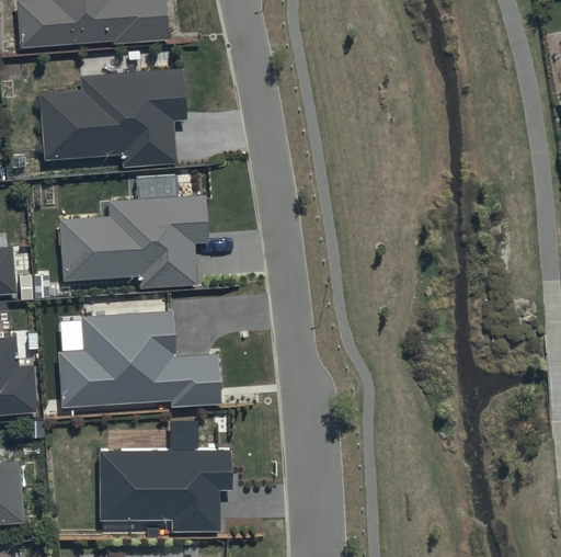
[(45,0),(14,2),(19,49),(111,41),(112,46),(167,41),(163,0),(45,0)]
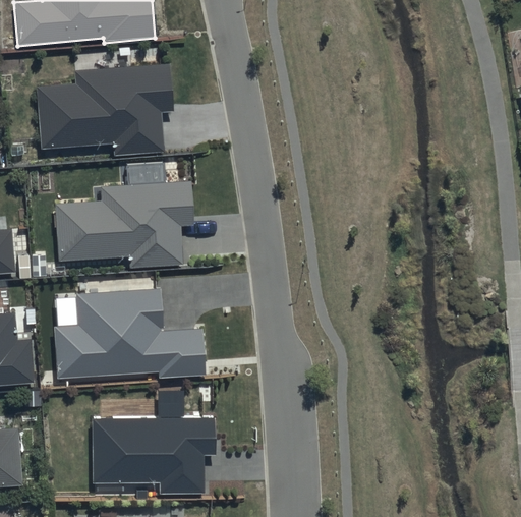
[(76,84),(37,89),(42,147),(114,139),(115,151),(159,147),(156,109),(170,108),(166,65),(75,74),(76,84)]
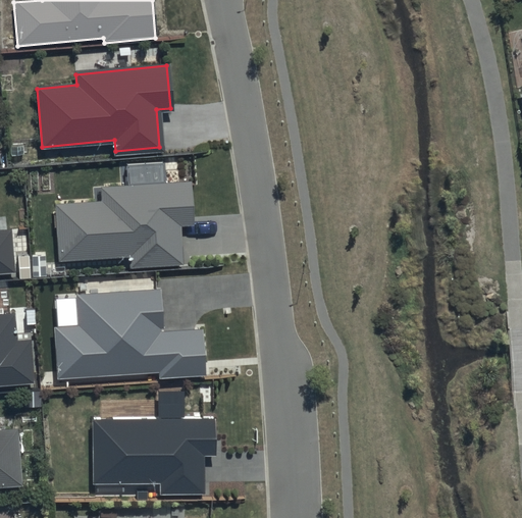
[(100,201),(54,205),(59,262),(128,257),(133,267),(180,262),(177,224),(195,223),(191,180),(99,189),(100,201)]
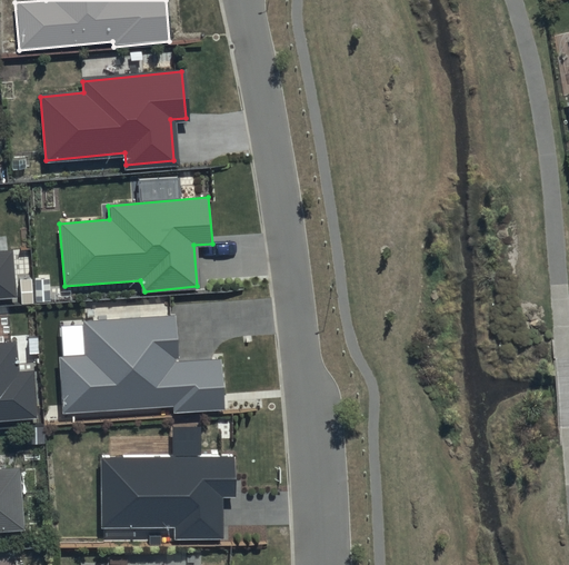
[(0,295),(11,295),(7,254),(0,254),(0,295)]
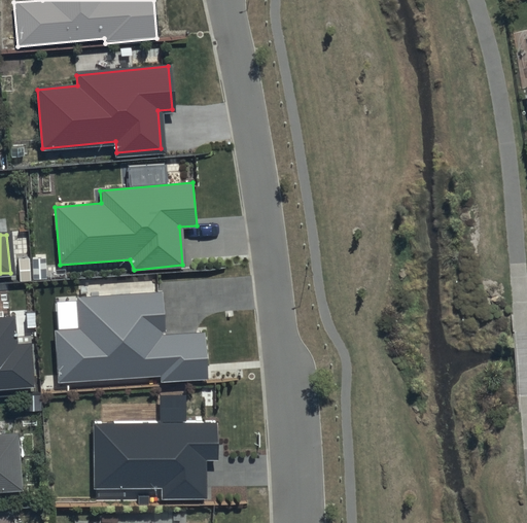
[(78,329),(54,332),(58,383),(160,375),(161,382),(208,379),(205,333),(162,336),(159,295),(76,302),(78,329)]
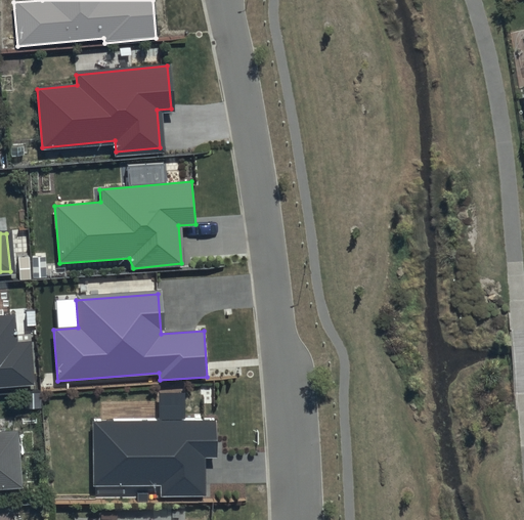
[(0,387),(35,384),(31,339),(18,340),(15,313),(0,314),(0,387)]
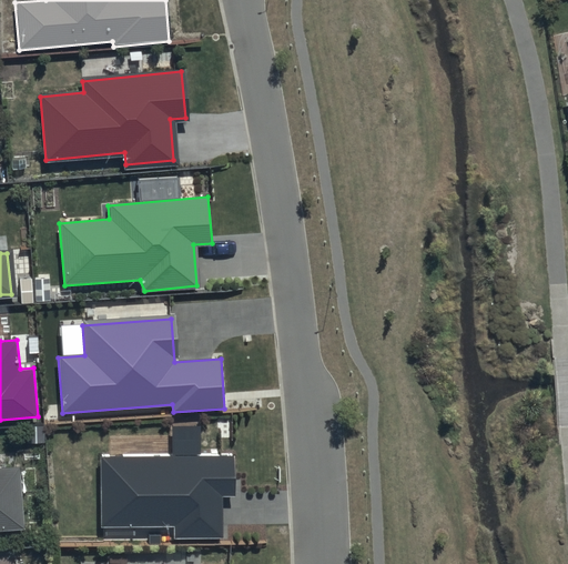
[(233,455),(100,459),(101,527),(174,525),(174,537),(222,536),(221,496),(234,496),(233,455)]
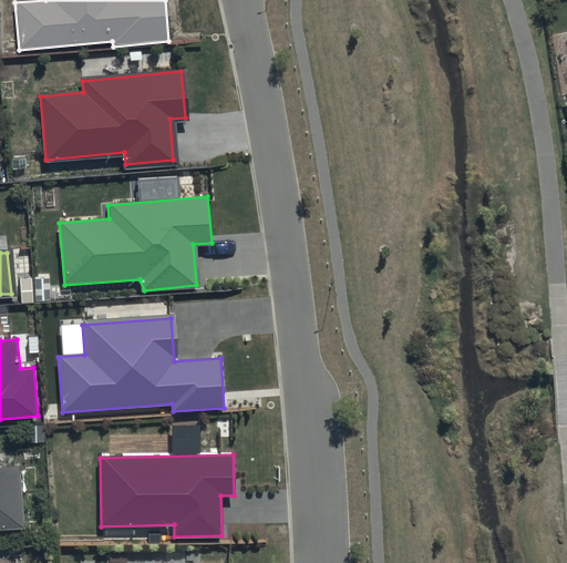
[(0,528),(21,526),(18,470),(0,470),(0,528)]
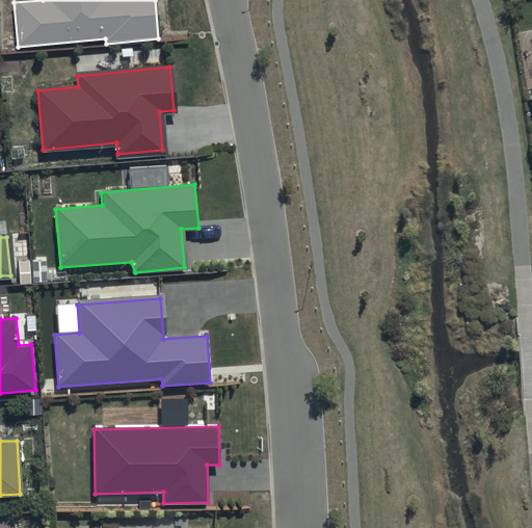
All buildings are outlined.
